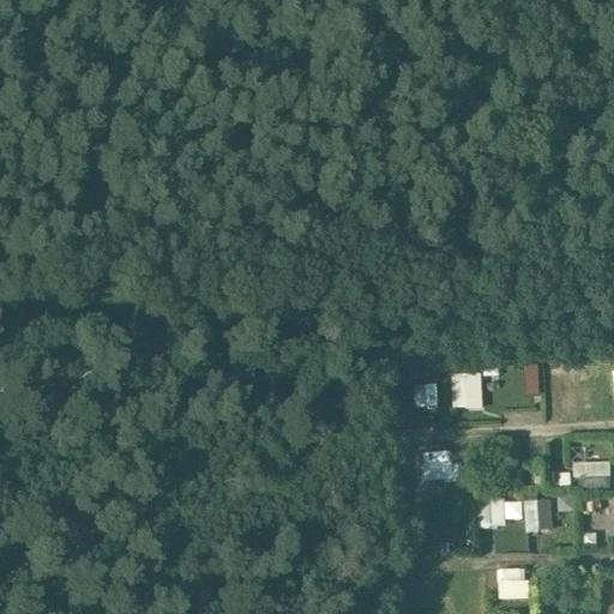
[(425,398),(425,410),(438,410),(435,363),(405,365),(407,398),(425,398)]
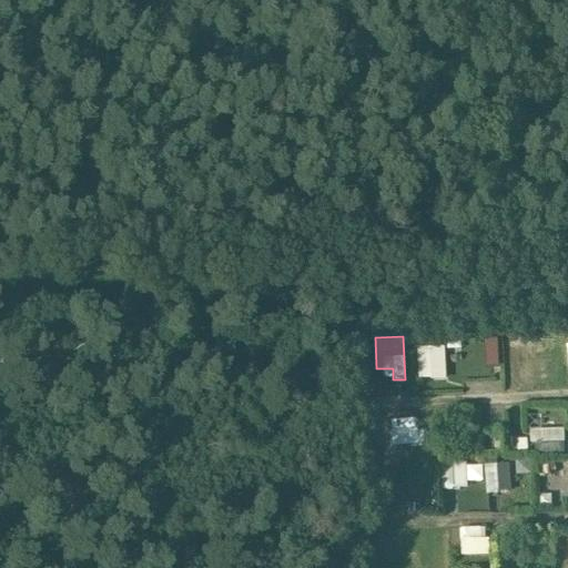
[(487,336),(488,363),(499,363),(498,336),(487,336)]
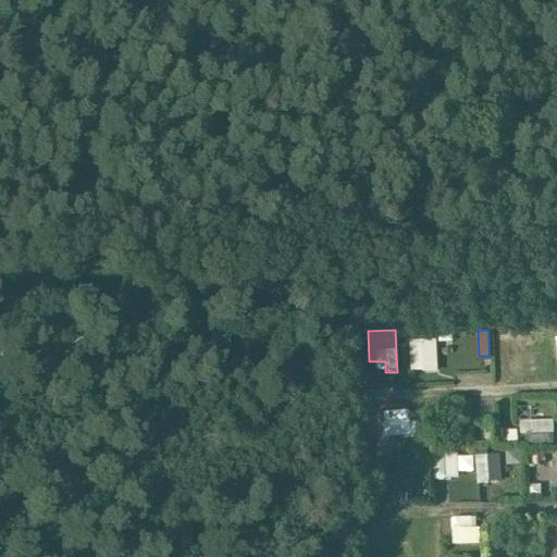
[(438,337),(411,339),(413,371),(440,370),(438,337)]
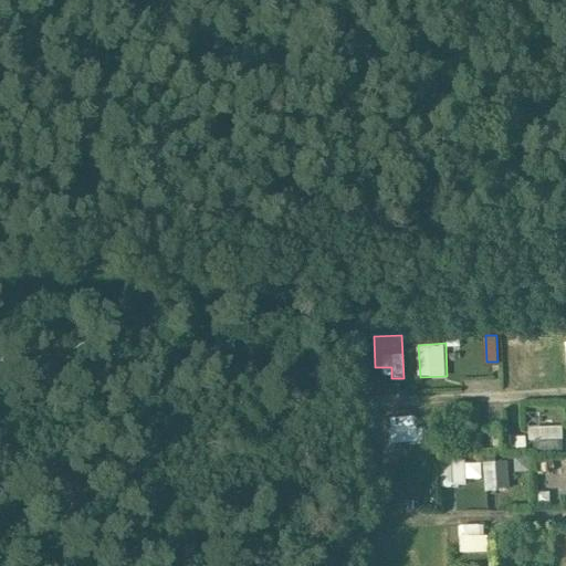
[(565,449),(564,423),(531,425),(533,450),(565,449)]
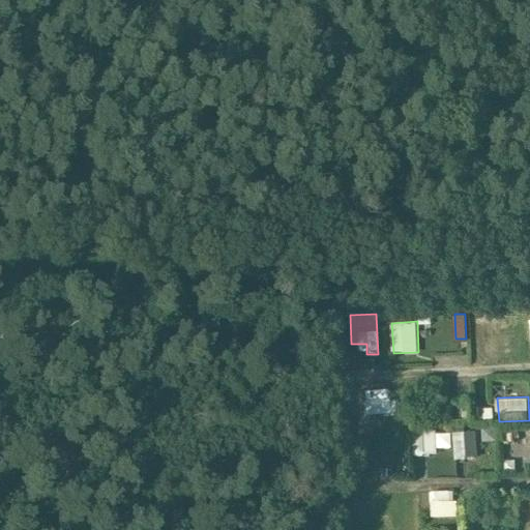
[(451,430),(413,432),(414,455),(439,454),(438,447),(452,447),(451,430)]
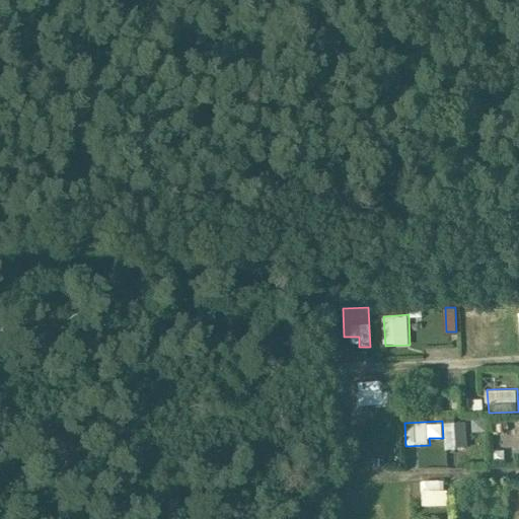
[(444,423),(446,449),(469,447),(468,421),(444,423)]
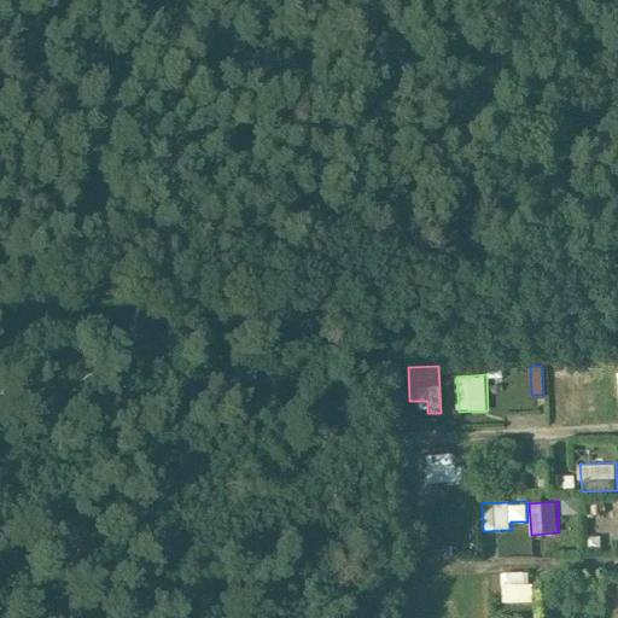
[(531,602),(530,571),(502,571),(502,602),(531,602)]
